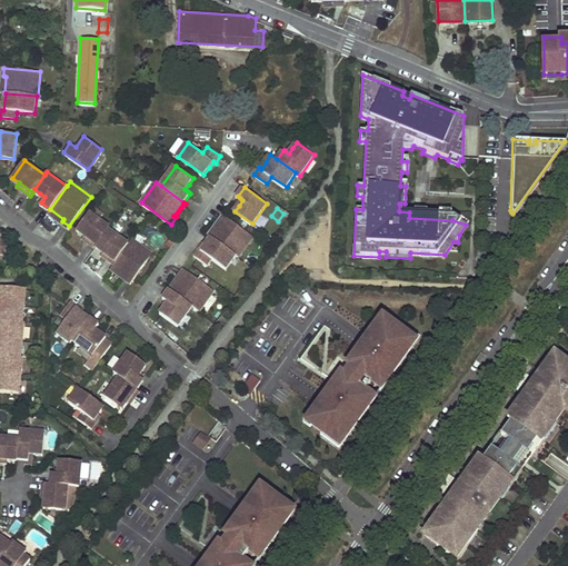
[(50,209),(49,211),(62,221),(63,219),(50,209)]
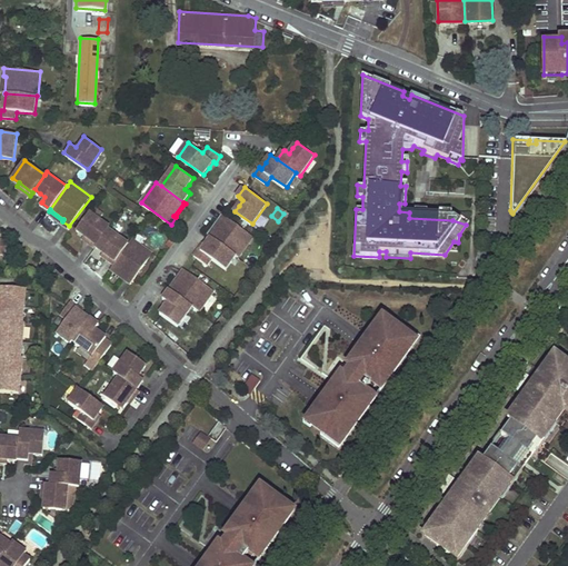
[(111,226),(91,210),(78,228),(86,234),(98,244),(110,227),(111,226)]
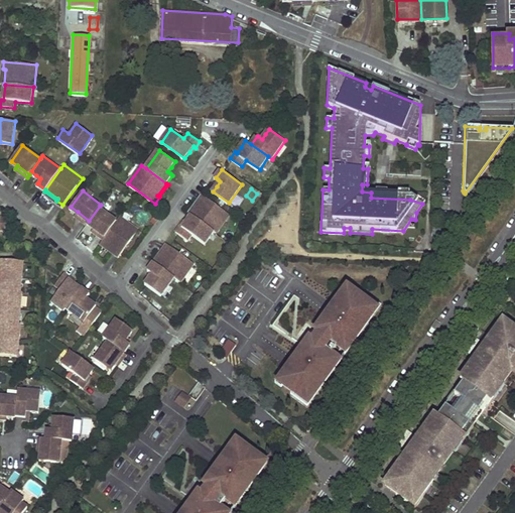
[(216,230),(218,232),(231,213),(204,194),(199,200),(201,202),(192,214),(216,230)]
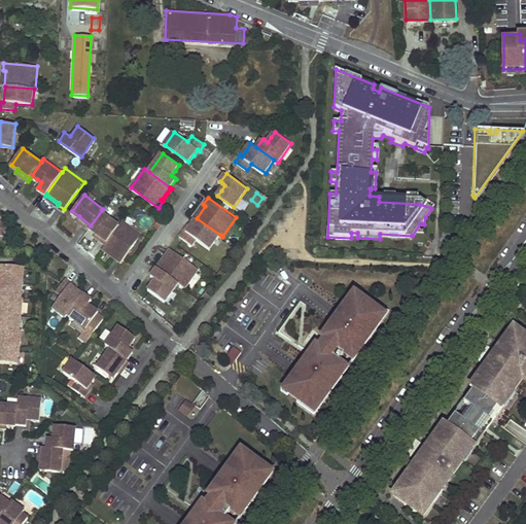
[(197,218),(205,206),(203,204),(195,217),(197,218)]
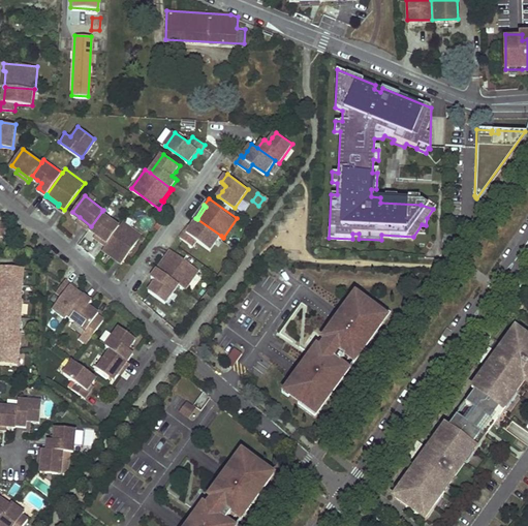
[(121,225),(102,211),(91,226),(90,227),(97,233),(110,242),(121,225)]
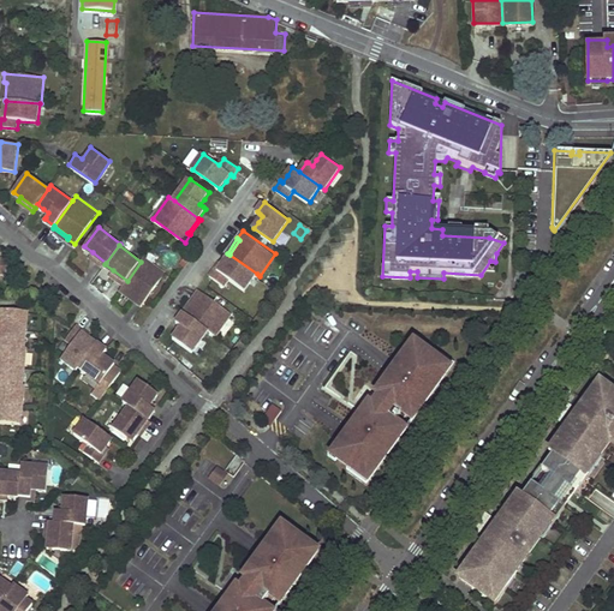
[(106,263),(93,252),(89,256),(103,267),(105,264),(106,263)]
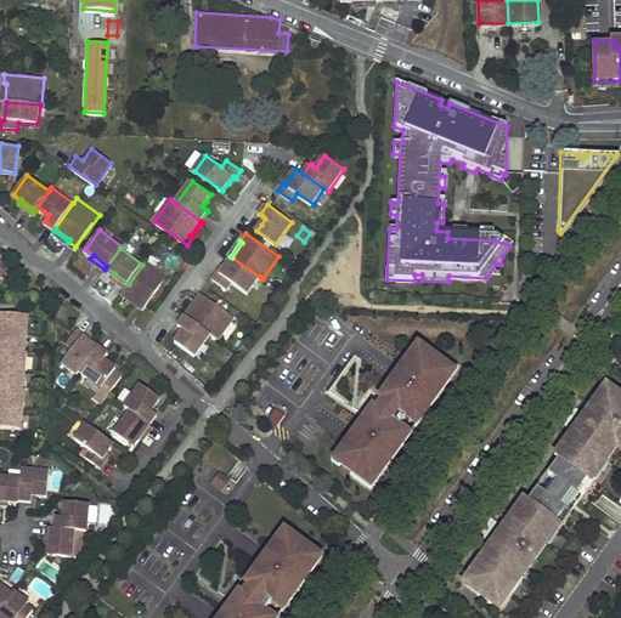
[(248,293),(260,277),(232,258),(226,266),(221,273),(219,271),(213,278),(227,289),(232,282),(248,293)]
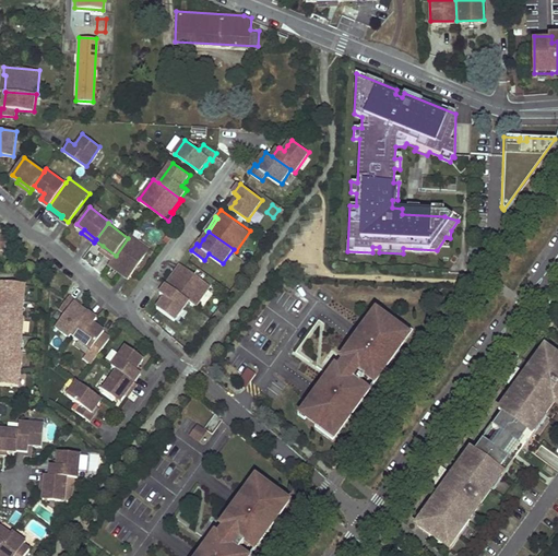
[(152,248),(131,233),(128,238),(116,256),(114,259),(111,260),(126,270),(123,272),(131,278),(152,248)]
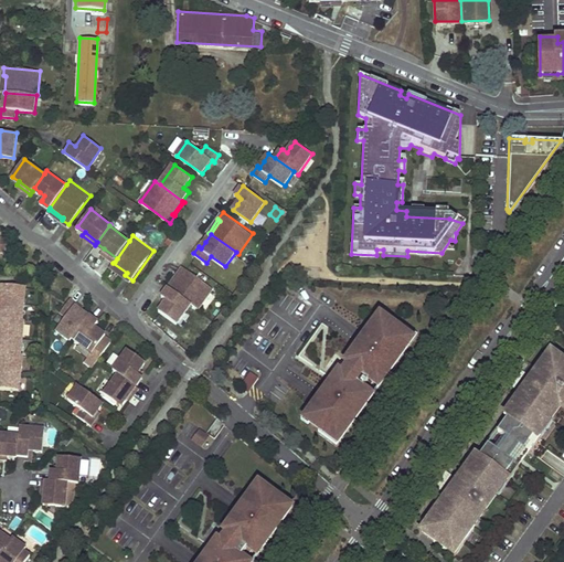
[(14,251),(8,245),(12,240),(1,239),(0,248),(8,250),(12,253),(14,251)]
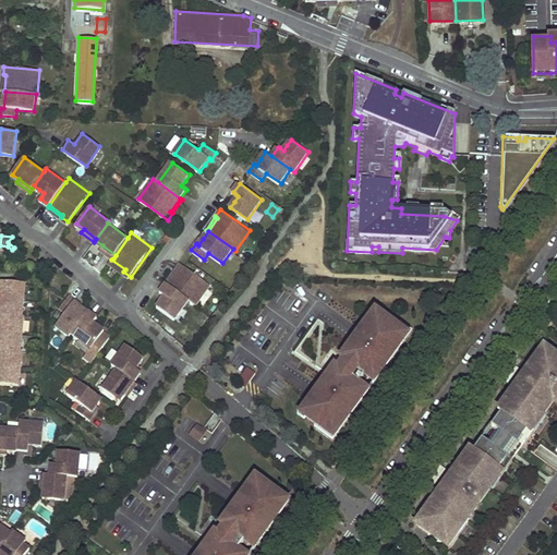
[(19,242),(12,237),(8,242),(14,248),(19,242)]
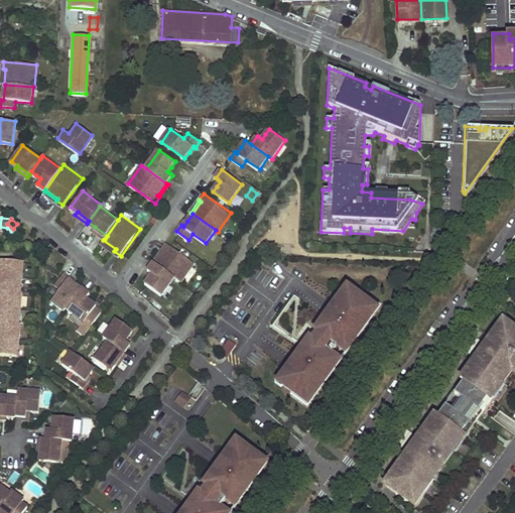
[(107,236),(95,227),(93,230),(105,239),(107,236)]
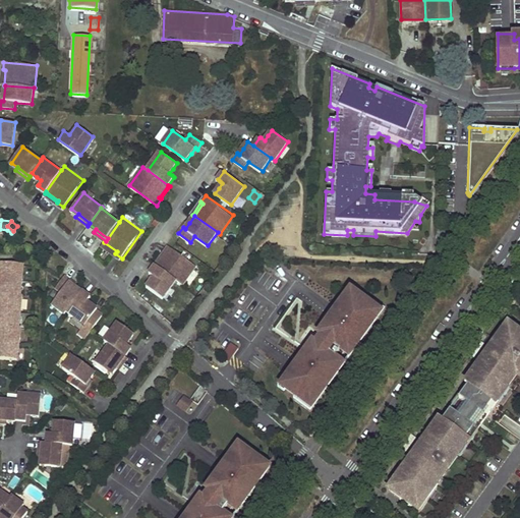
[(117,251),(104,242),(103,244),(115,253),(117,251)]
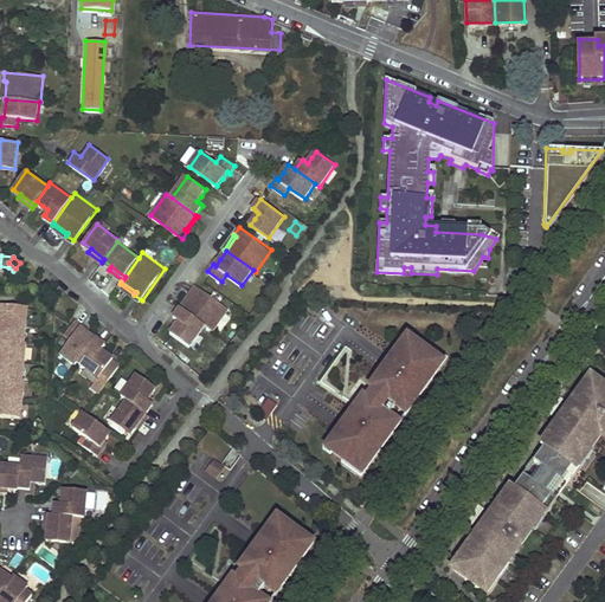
[(207,324),(214,330),(230,309),(198,285),(193,293),(195,295),(185,309),(207,324)]
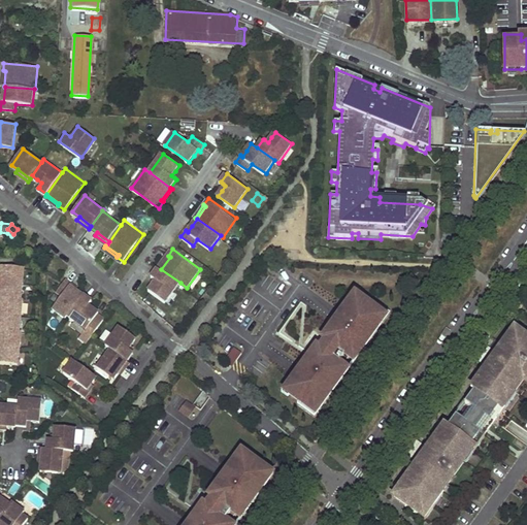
[(161,269),(170,257),(168,256),(159,268),(161,269)]
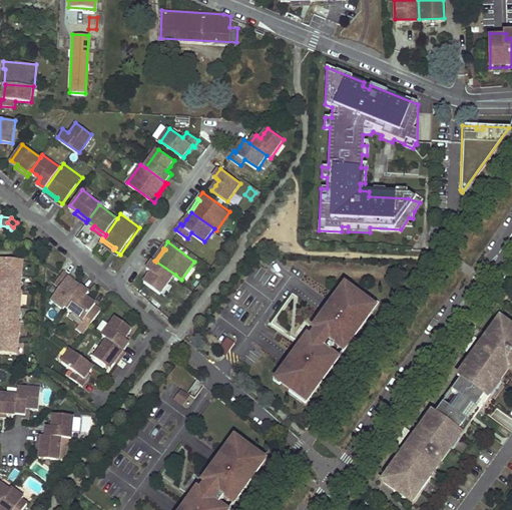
[(0,272),(23,275),(24,260),(3,257),(3,259),(2,265),(0,264),(0,272)]
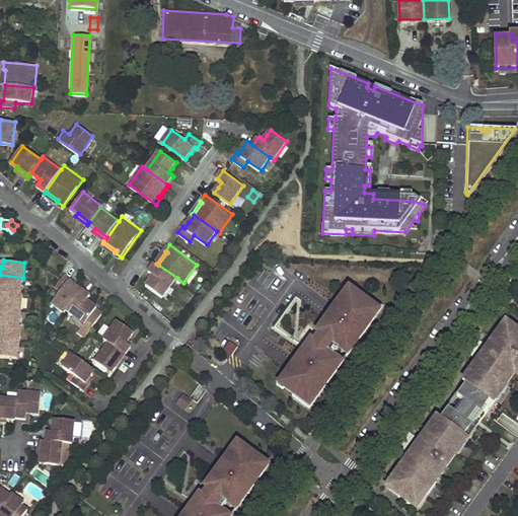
[(148,286),(163,297),(177,278),(158,265),(156,264),(150,272),(153,274),(155,276),(152,280),(148,286)]
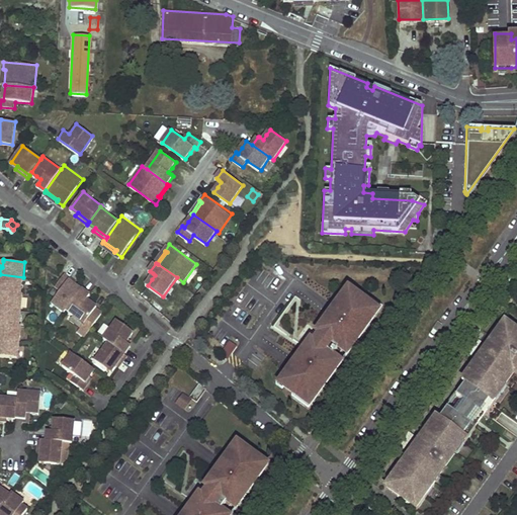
[(54,303),(66,312),(70,307),(83,288),(76,283),(71,279),(72,277),(66,273),(57,285),(63,289),(54,303)]
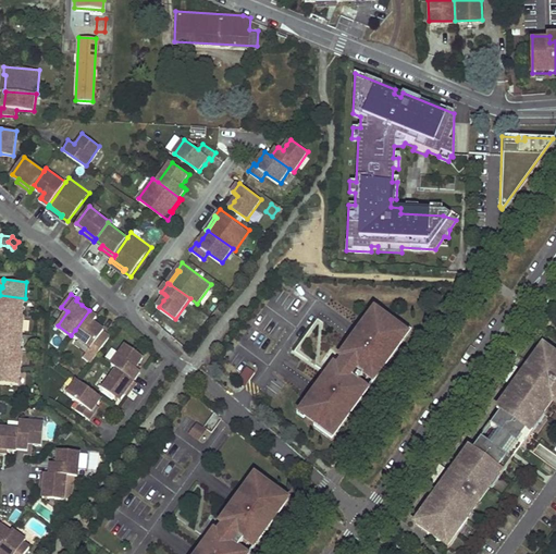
[(0,305),(1,305),(0,311),(0,314),(2,314),(23,316),(25,298),(0,295),(0,305)]
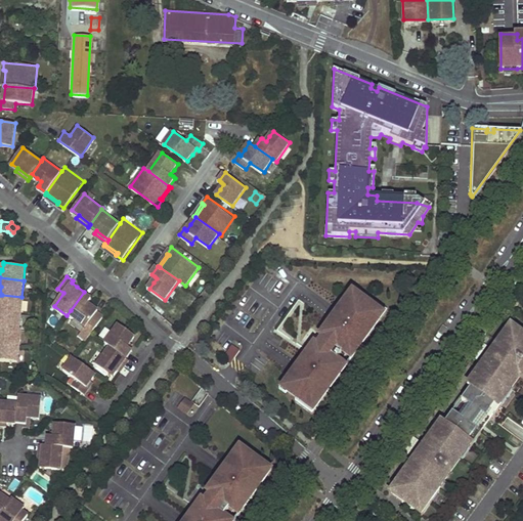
[(309,342),(279,383),(298,397),(311,406),(341,365),(339,364),(347,352),(350,354),(380,313),(347,290),(317,331),(324,336),(315,347),(309,342)]
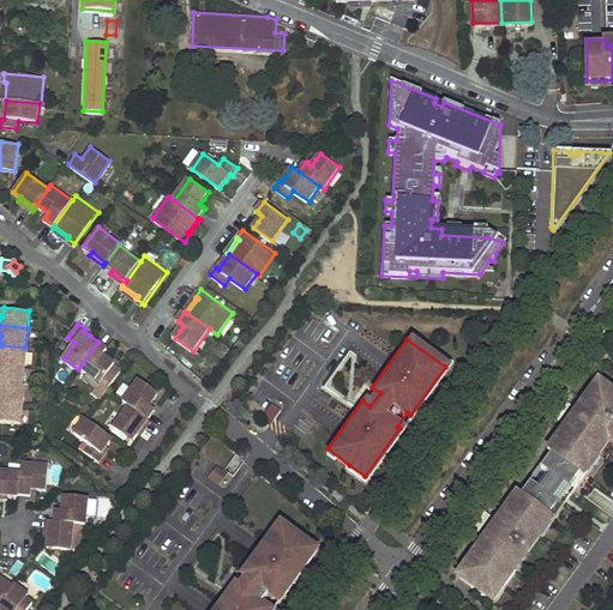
[(118,355),(98,340),(98,342),(83,363),(107,381),(114,370),(109,367),(113,361),(118,355)]
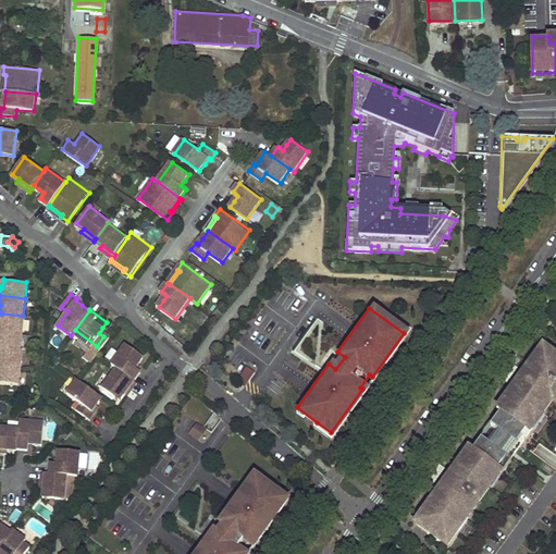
[(0,330),(23,332),(25,316),(23,316),(2,314),(2,316),(1,321),(0,320),(0,330)]
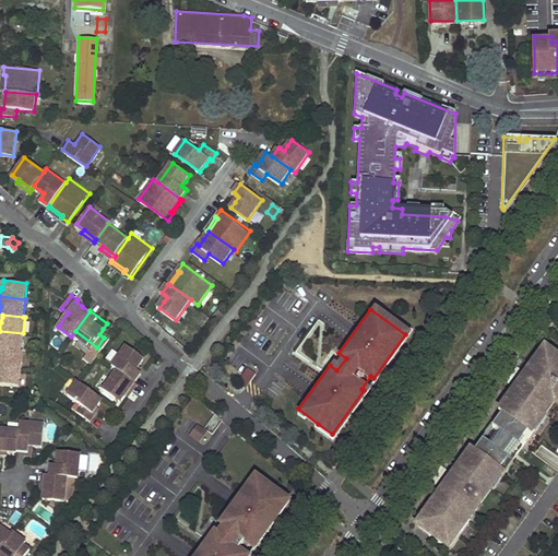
[(318,424),(316,427),(333,440),(414,330),(403,321),(400,326),(393,321),(391,324),(405,334),(374,378),(370,376),(361,389),(364,390),(332,434),(318,424)]
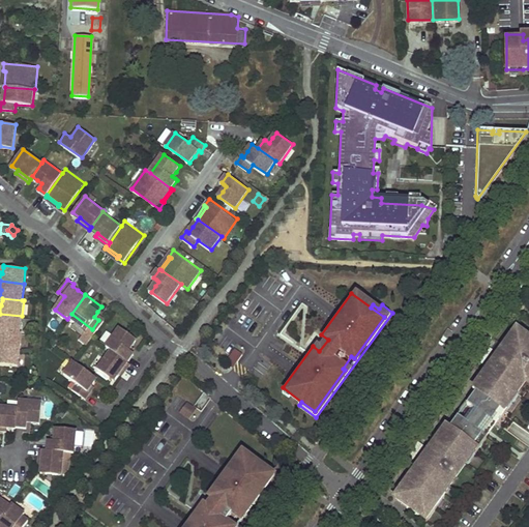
[(21,332),(22,316),(0,314),(0,330),(21,332)]
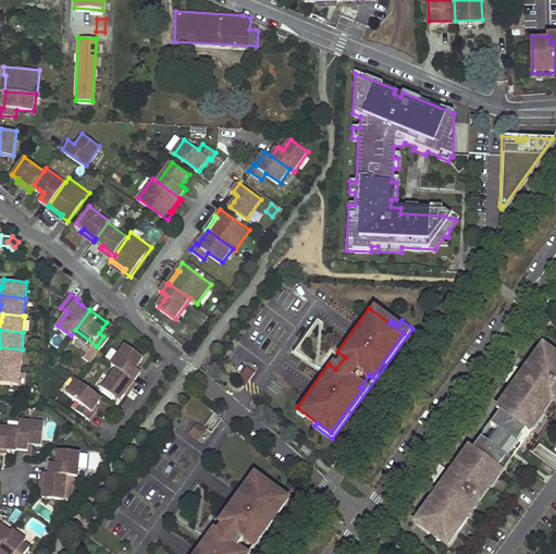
[(145,356),(128,343),(113,362),(119,367),(135,379),(141,370),(139,368),(137,367),(140,361),(145,356)]
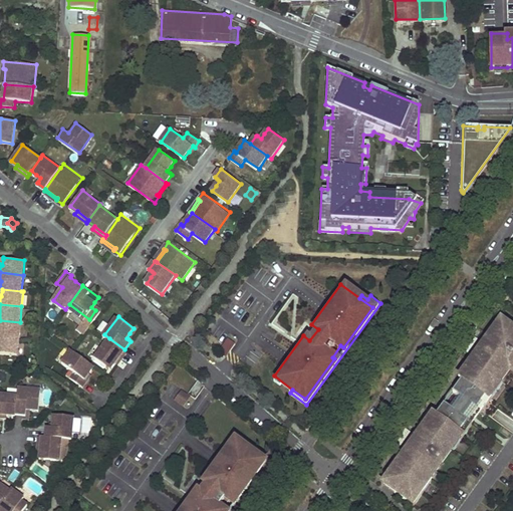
[(0,335),(20,337),(21,322),(20,322),(0,320),(0,322),(0,327),(0,335)]
